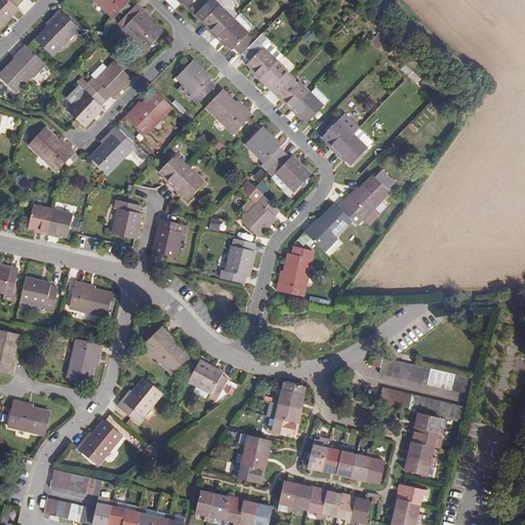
[(16,7),(22,1),(19,0),(0,0),(0,27),(1,28),(18,9),(16,7)]
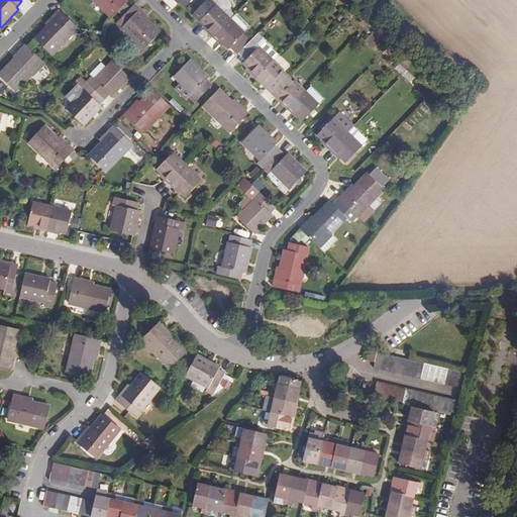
[(95,0),(112,15),(125,0),(95,0)]
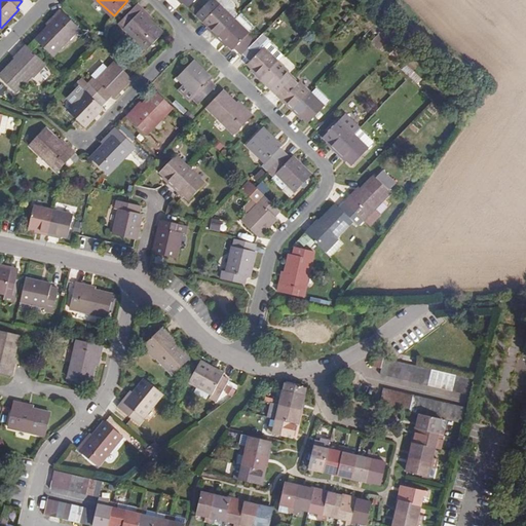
[(178,0),(167,0),(175,9),(181,4),(178,0)]
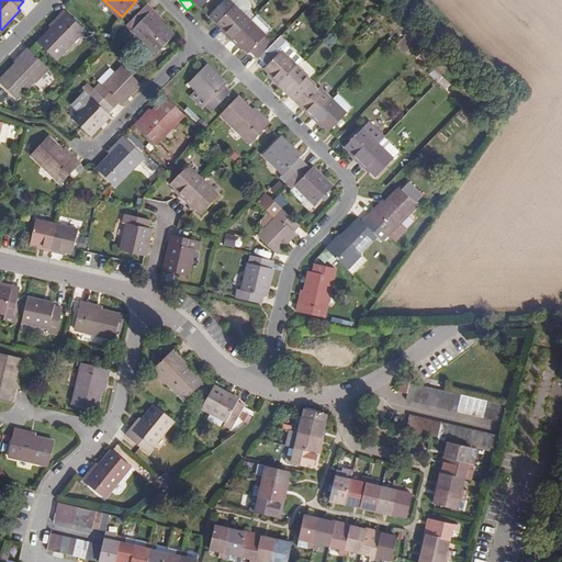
[(232,36),(251,15),(236,1),(220,20),(224,24),(229,30),(227,32),(232,36)]
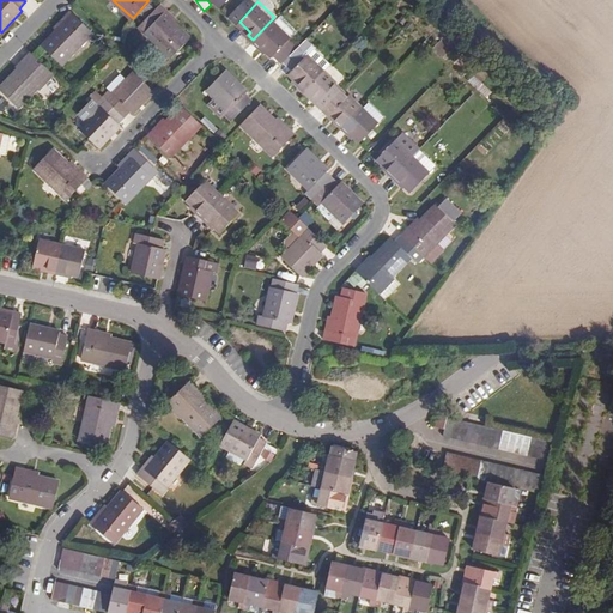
[(167,8),(161,4),(139,26),(173,56),(190,37),(174,20),(164,12),(167,8)]
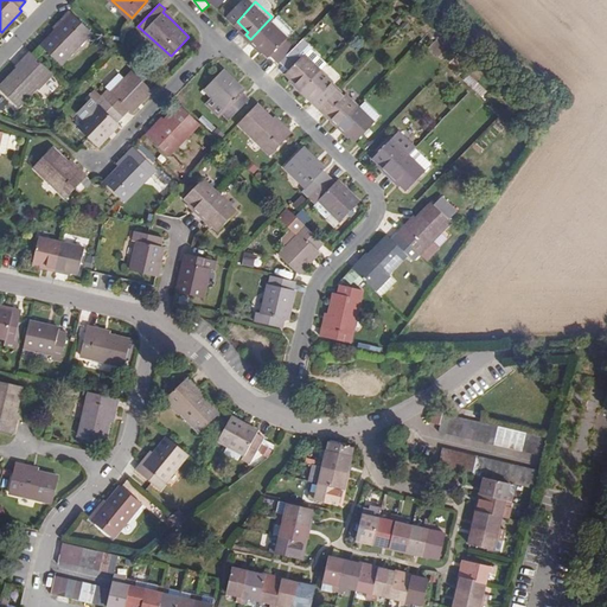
[(91,30),(69,8),(62,16),(65,19),(57,30),(40,46),(59,63),(91,30)]
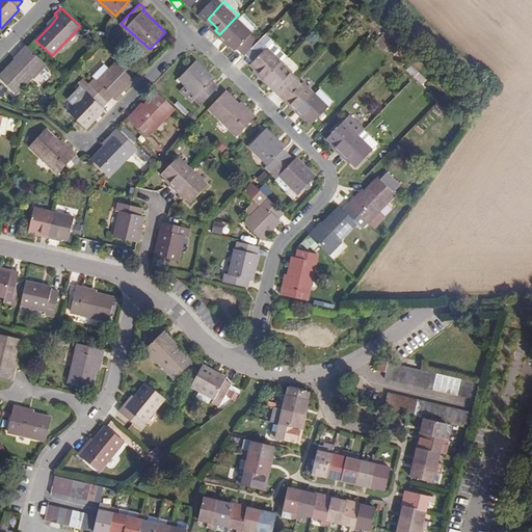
[(154,16),(144,7),(142,10),(151,18),(154,16)]
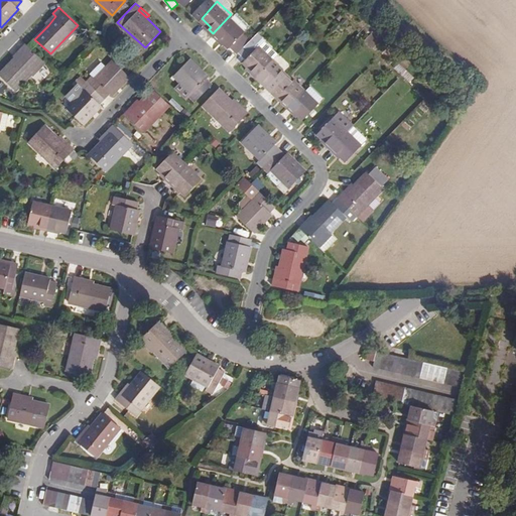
[(55,16),(52,13),(44,21),(48,25),(55,16)]
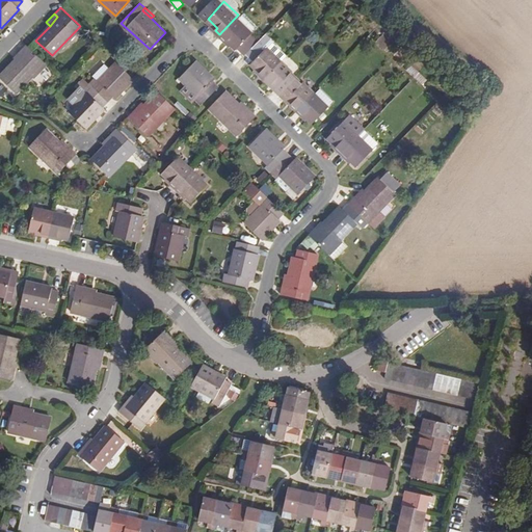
[(254,30),(238,15),(219,34),(225,40),(228,37),(233,43),(238,47),(254,30)]
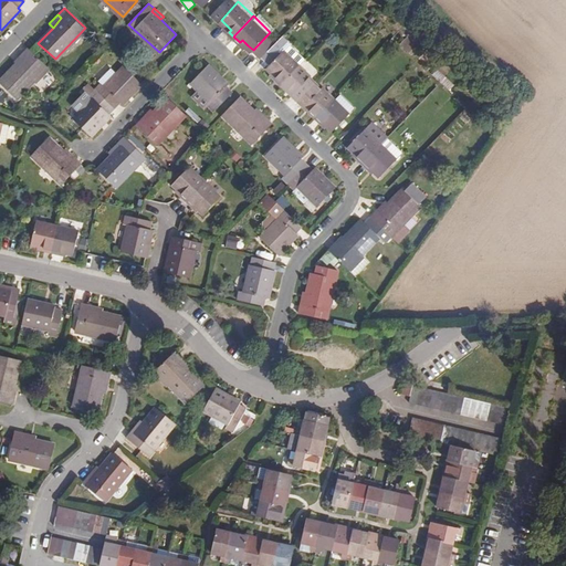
[(409,38),(401,43),(409,54),(417,48),(409,38)]
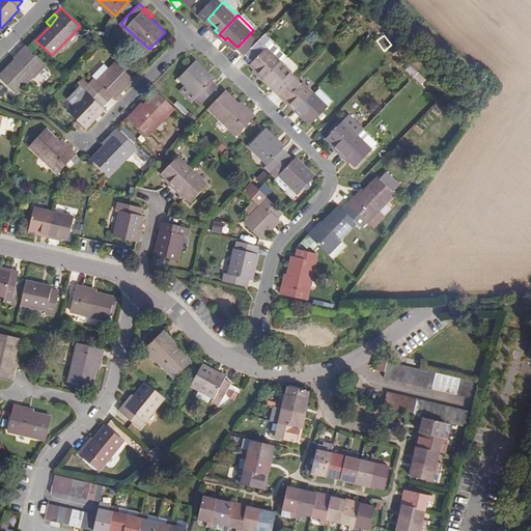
[(47,64),(25,44),(16,54),(19,57),(16,61),(0,77),(0,78),(15,92),(31,76),(33,78),(47,64)]
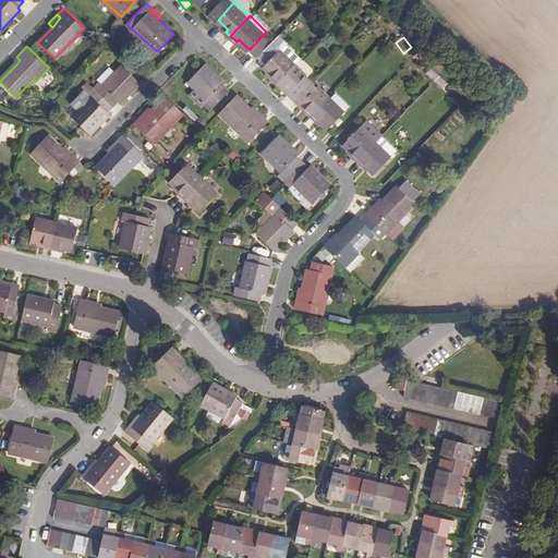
[(280,79),(296,60),(281,46),(264,63),(269,68),(276,74),(274,76),(278,81),(280,79)]
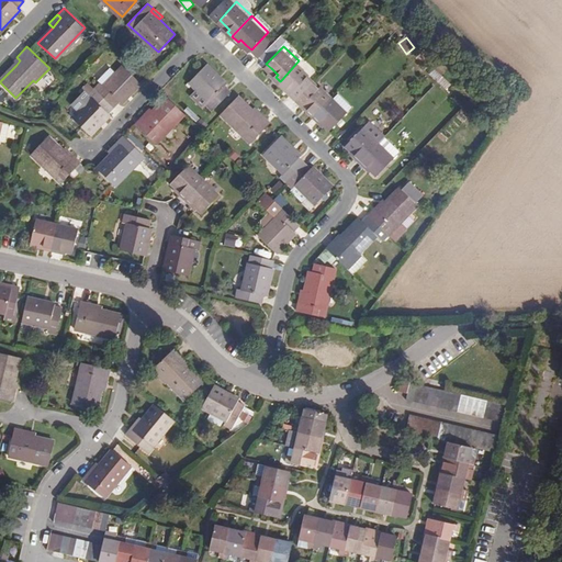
[(299,60),(282,79),(293,90),(291,92),(296,98),(312,82),(305,77),(311,72),(299,60)]
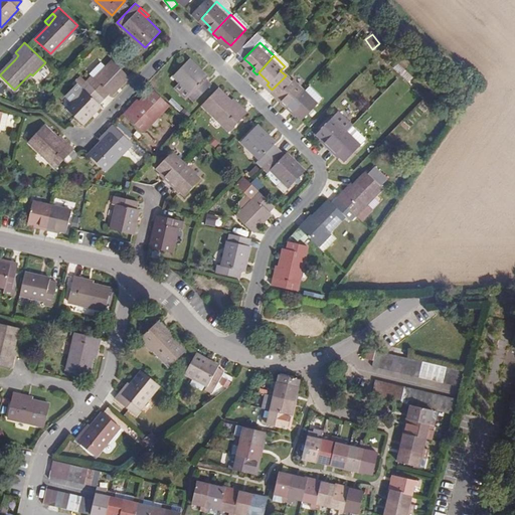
[(206,74),(189,57),(173,73),(190,92),(188,95),(193,100),(210,82),(204,77),(206,74)]
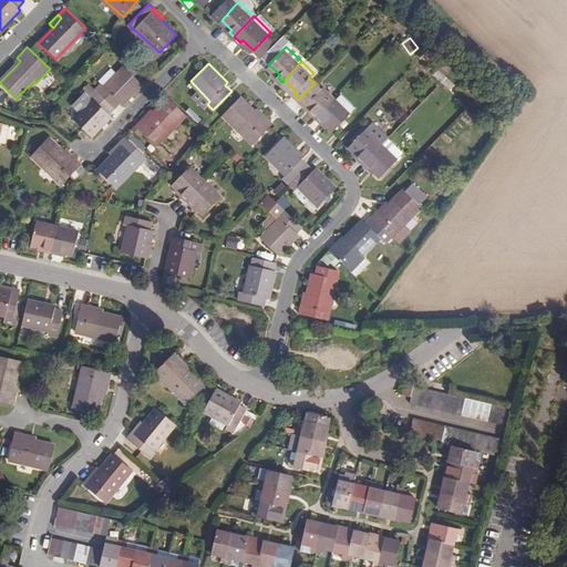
[(95,89),(114,107),(120,102),(122,104),(142,83),(124,65),(117,72),(104,86),(101,82),(95,89)]
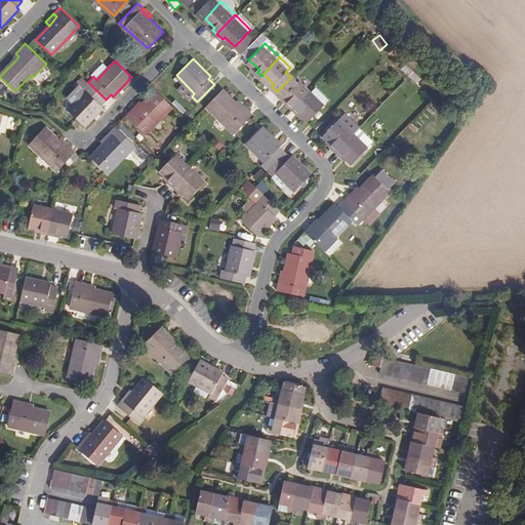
[(109,67),(103,61),(90,73),(93,76),(96,80),(109,67)]
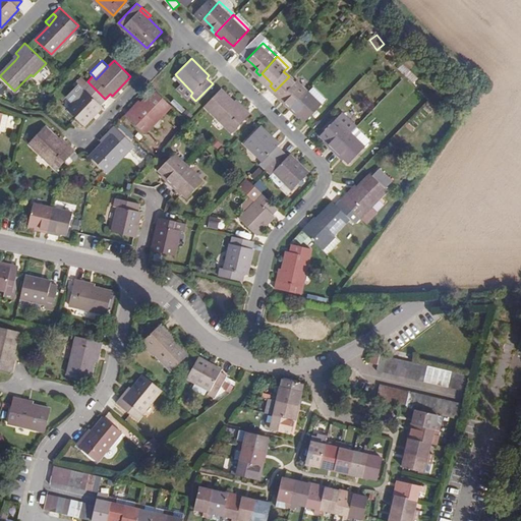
[(272,83),(262,73),(259,75),(270,85),(272,83)]
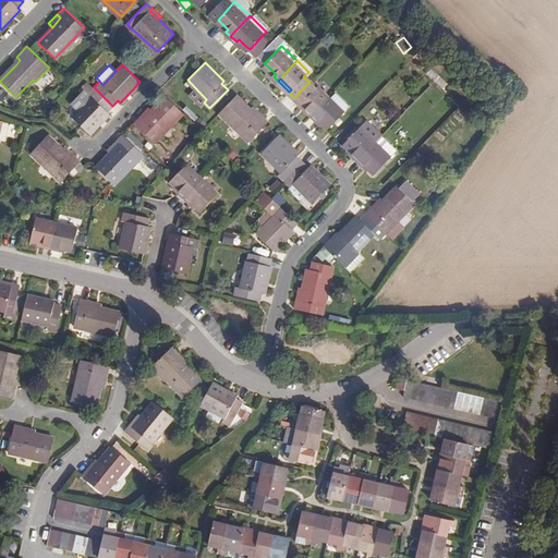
[(303,100),(314,110),(330,93),(319,83),(315,87),(310,82),(294,97),(301,104),(303,100)]
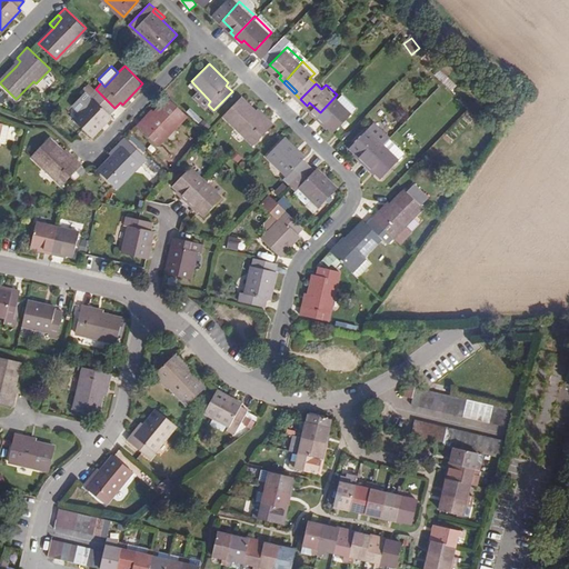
[(109,115),(115,108),(96,89),(89,96),(93,99),(73,119),(91,137),(111,116),(109,115)]
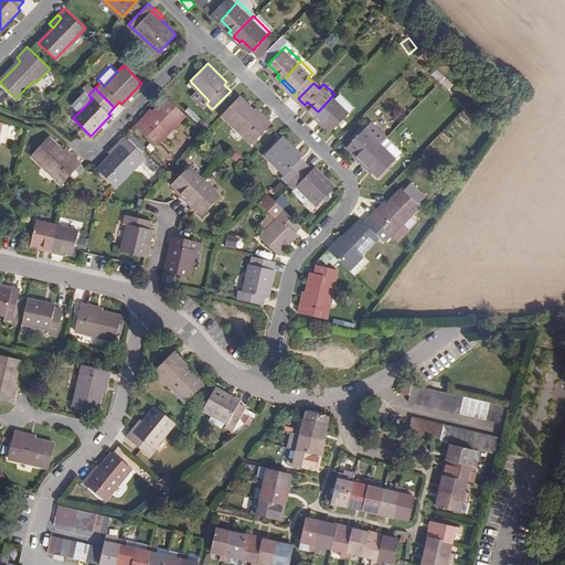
[(342,89),(337,96),(350,108),(355,103),(342,89)]
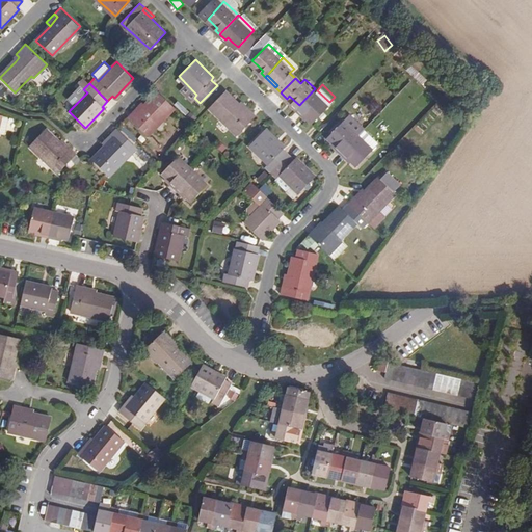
[(317,90),(315,88),(299,105),(297,108),(302,113),(304,111),(311,116),(315,121),(330,104),(329,102),(317,90)]
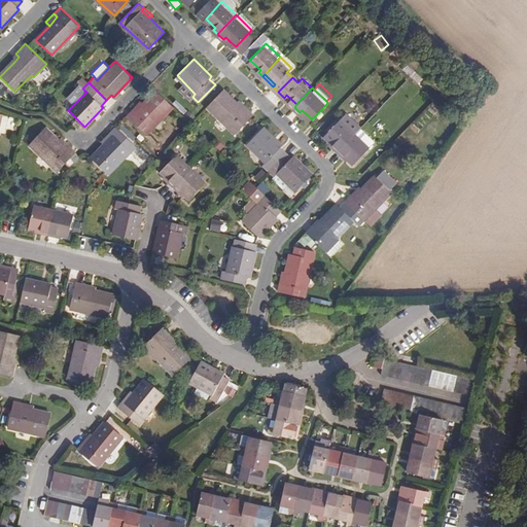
[(238,102),(223,89),(207,105),(236,133),(254,114),(248,108),(246,111),(238,102)]
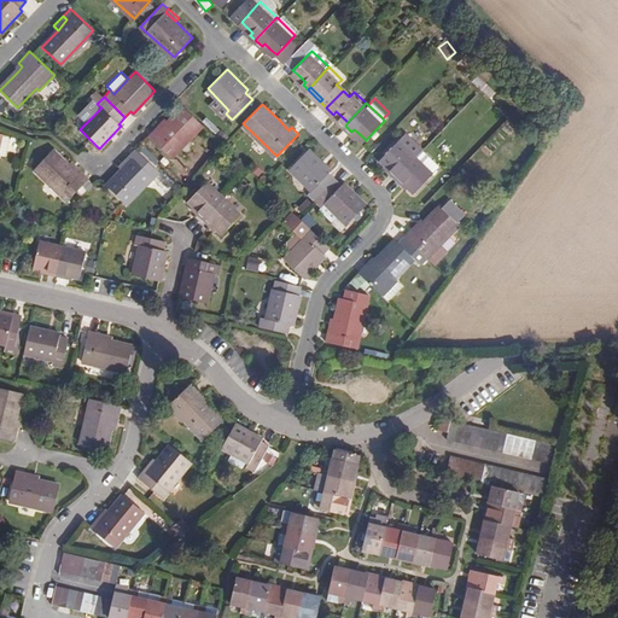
[(204,126),(185,108),(169,124),(158,134),(155,130),(147,136),(172,158),(204,126)]
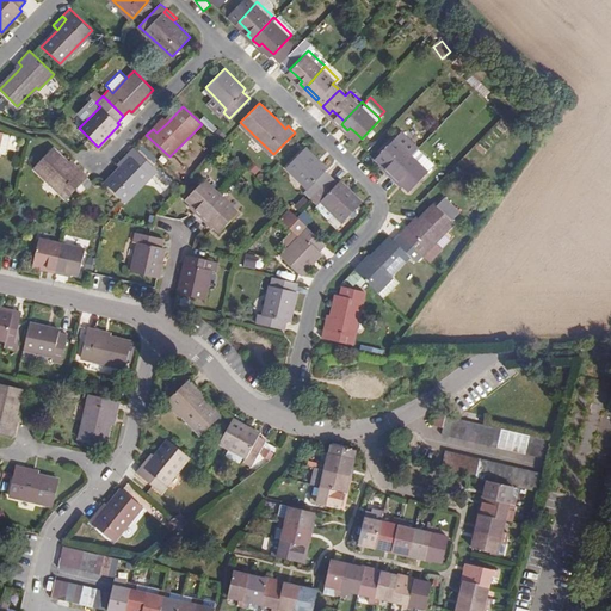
[(344,121),(332,110),(329,113),(341,124),(344,121)]
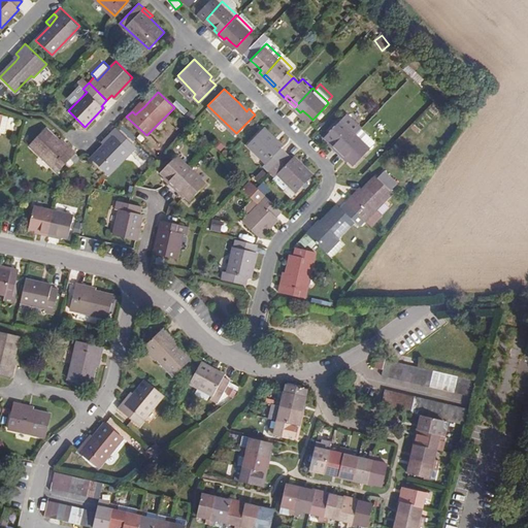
[(249,108),(240,100),(238,102),(246,111),(249,108)]
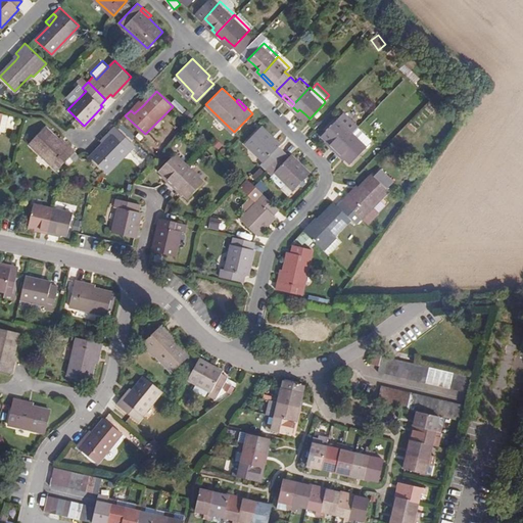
[(143,105),(139,101),(131,110),(134,113),(143,105)]
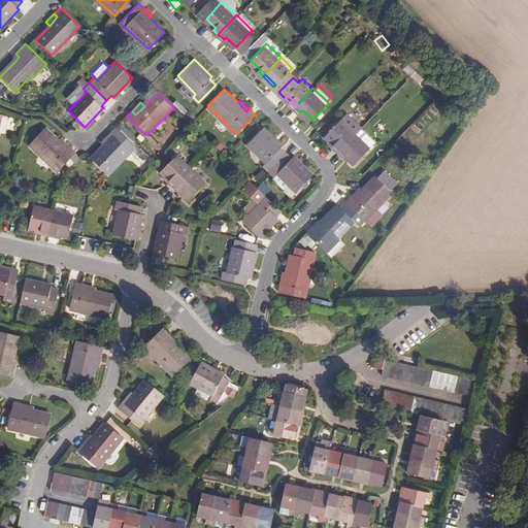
[(334,144),(338,150),(357,130),(363,124),(363,123),(349,109),(326,133),(331,137),(336,142),(334,144)]
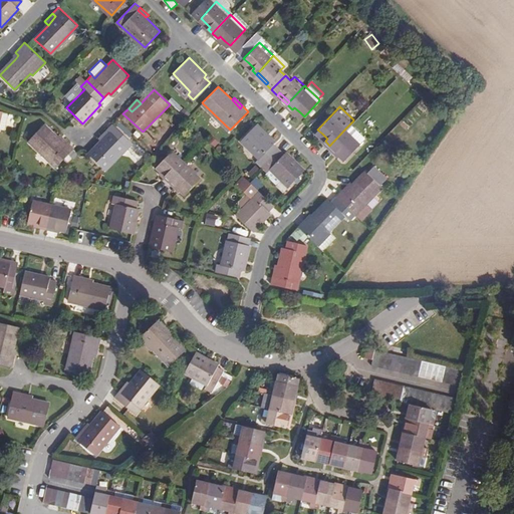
[(353,120),(347,126),(360,140),(366,134),(353,120)]
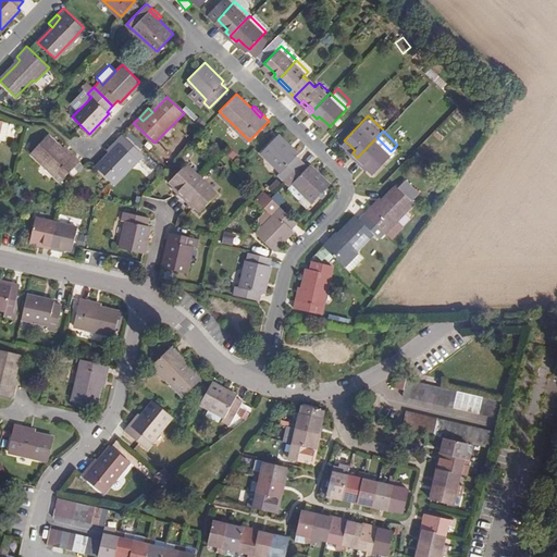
[(62,149),(47,134),(31,152),(61,181),(81,160),(74,153),(71,157),(62,149)]
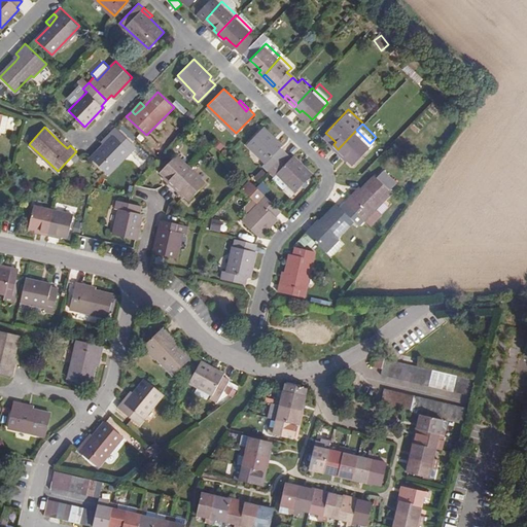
[(136,145),(116,127),(110,132),(114,136),(105,144),(91,159),(107,175),(136,145)]
